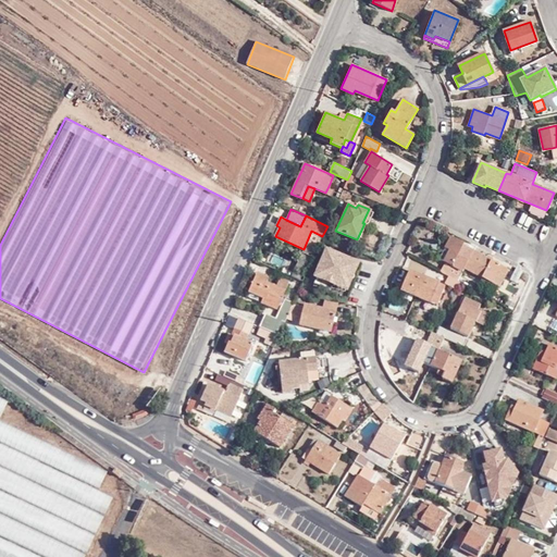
[(322,236),(311,231),(304,249),(314,254),(322,236)]
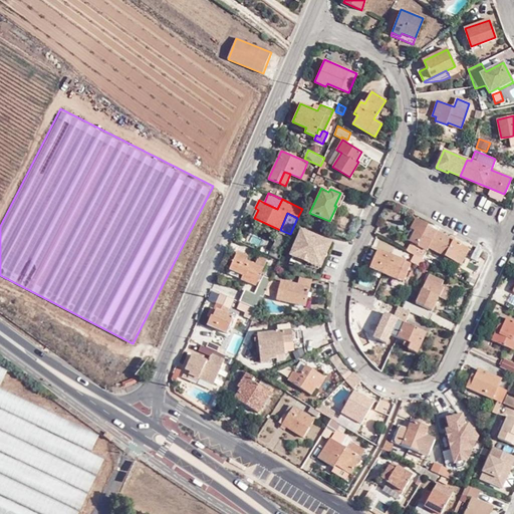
[(429,248),(438,231),(427,226),(428,224),(416,218),(410,228),(415,231),(414,233),(410,240),(409,241),(410,242),(407,250),(415,254),(422,258),(426,250),(427,250),(429,248)]
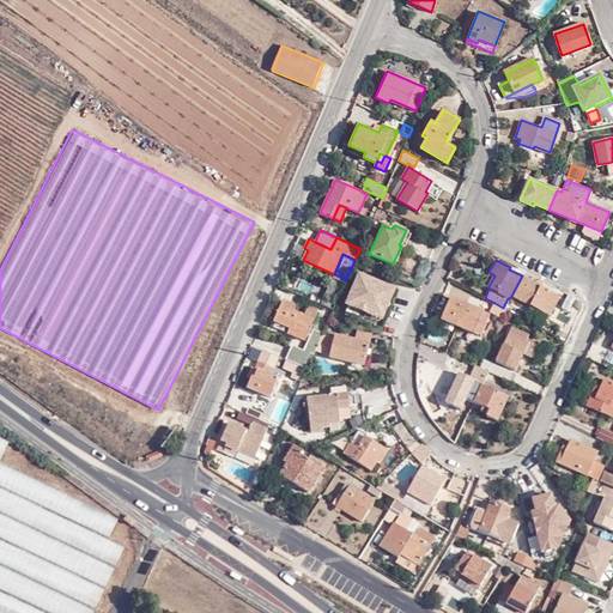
[(489,286),(493,278),(487,274),(483,284),(489,286)]
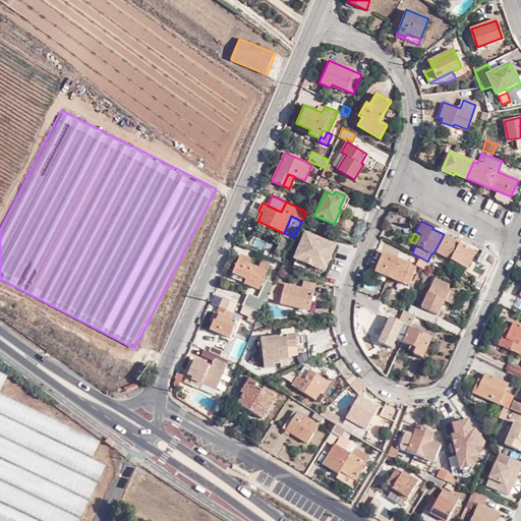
[(475,251),(444,234),(435,251),(467,269),(475,251)]
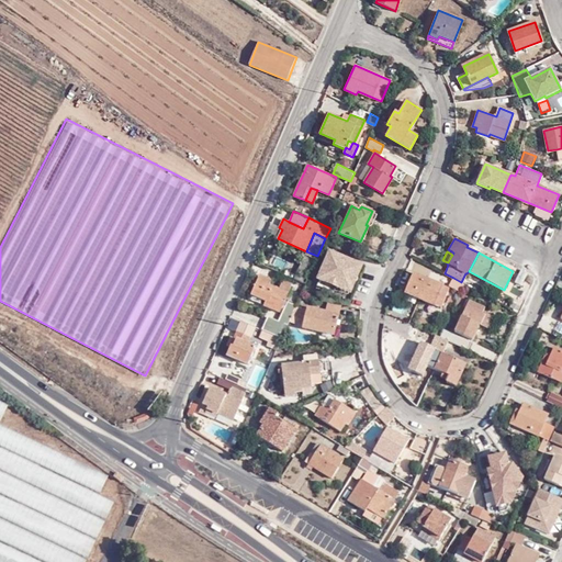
[(360,266),(330,254),(319,279),(349,292),(360,266)]
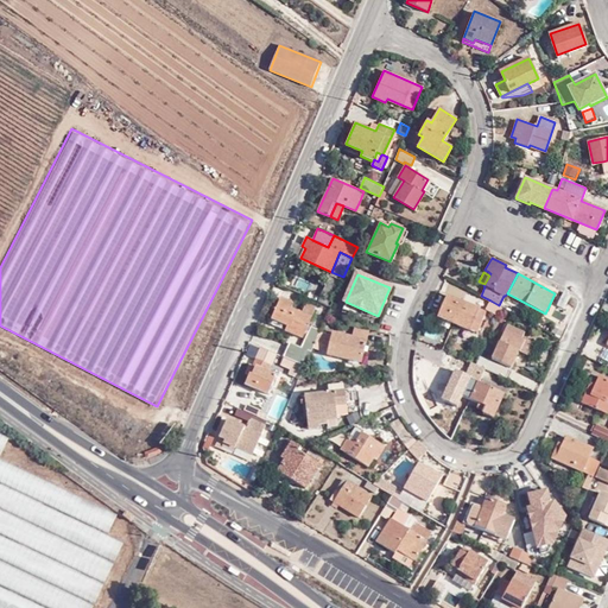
[(563,292),(557,306),(564,309),(570,296),(563,292)]
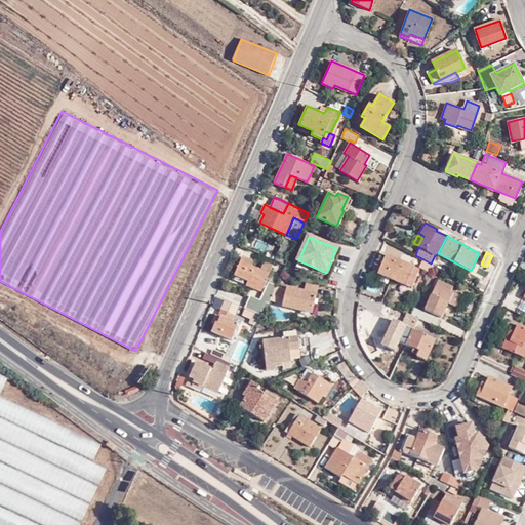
[(246,284),(260,291),(272,265),(265,261),(260,270),(251,266),(253,260),(243,255),(235,275),(248,281),(246,284)]
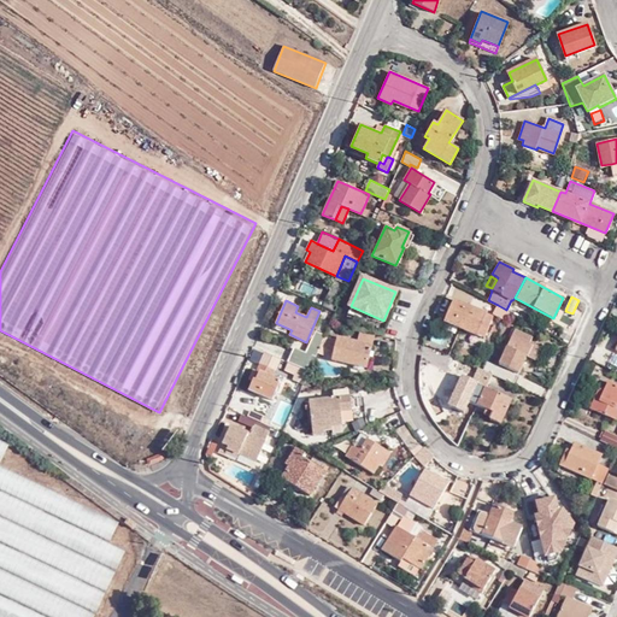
[(485,338),(493,317),(453,300),(445,321),(485,338)]
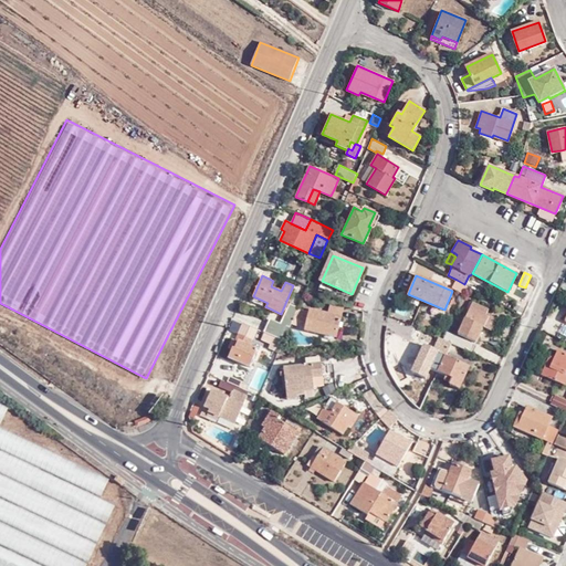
[(463,292),(467,285),(465,285),(464,284),(457,280),(453,287),(463,292)]
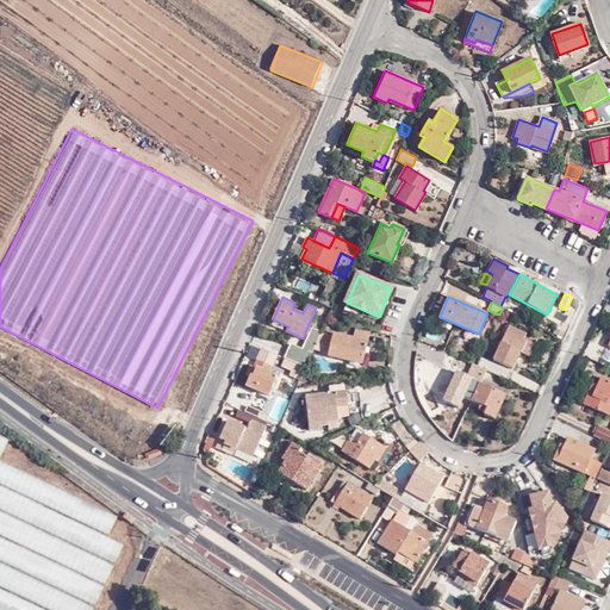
[(512,368),(521,352),(526,340),(523,338),(526,332),(509,325),(492,360),(512,368)]
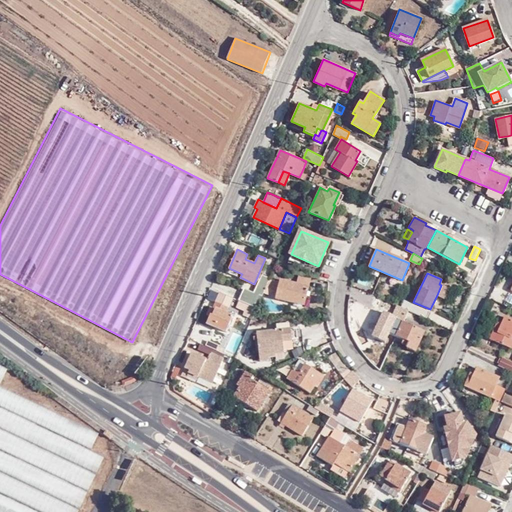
[(262,274),(257,285),(265,288),(269,277),(262,274)]
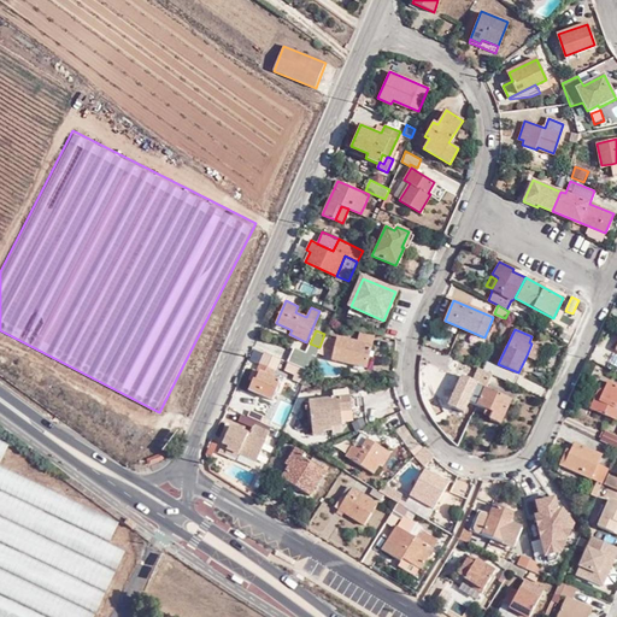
[(317,354),(331,360),(331,359),(336,341),(324,336),(317,354)]
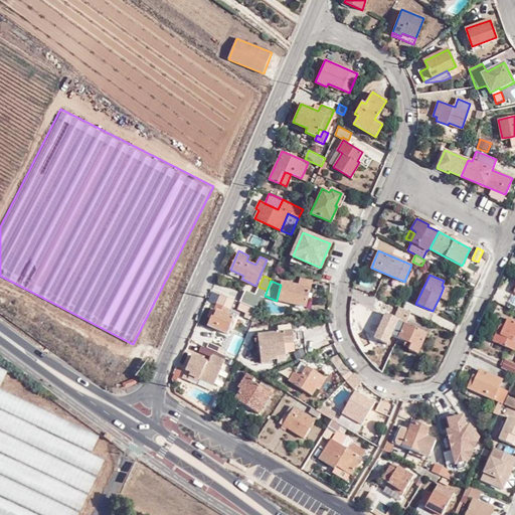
[(306,307),(310,288),(281,281),(281,285),(277,300),(306,307)]
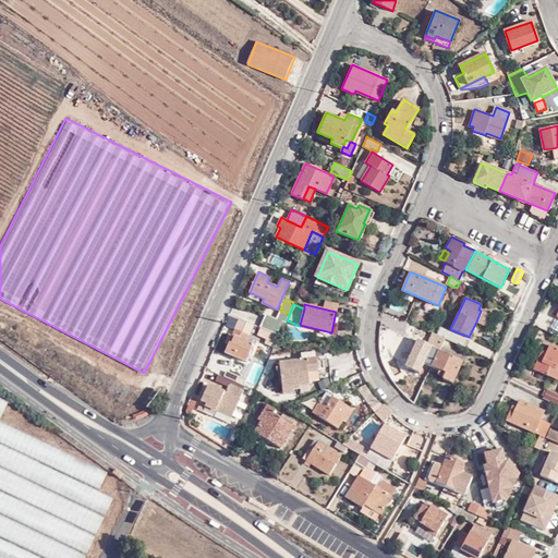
[(280,311),(277,318),(282,322),(284,322),(288,314),(289,314),(280,311)]
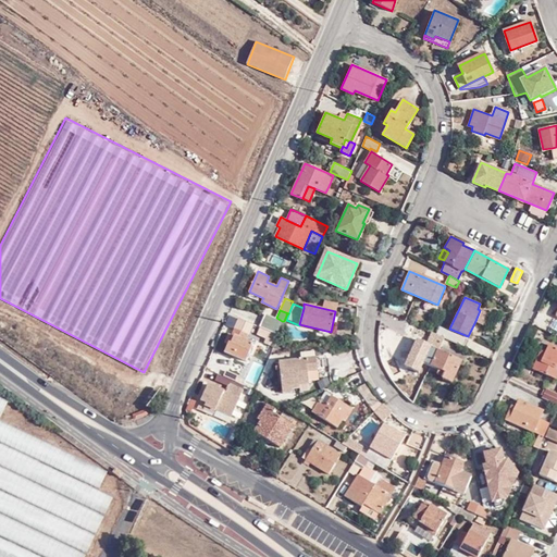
[(480,310),(475,321),(483,325),(489,313),(480,310)]
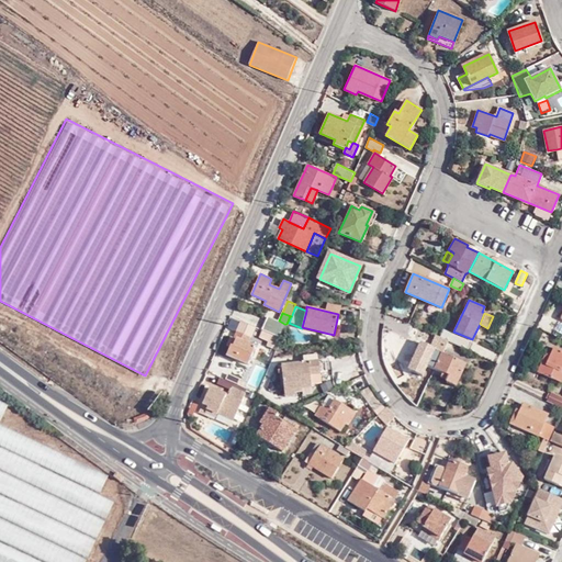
[(267,316),(261,328),(263,329),(278,336),(279,336),(284,324),(279,321),(267,316)]
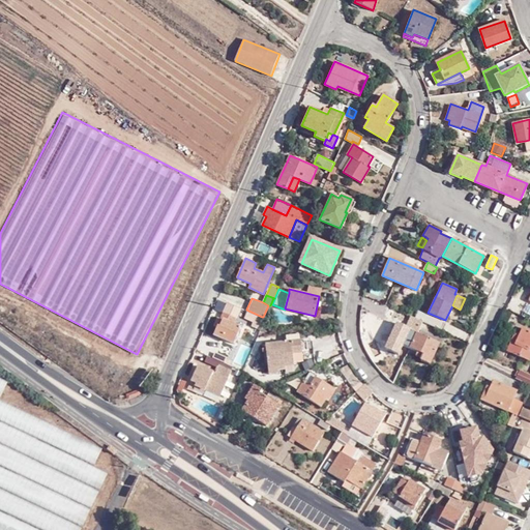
[(262,317),(248,311),(244,318),(259,325),(262,317)]
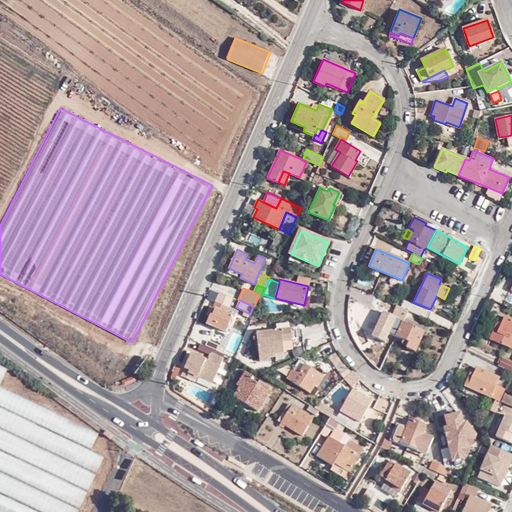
[(408,309),(427,318),(429,311),(404,300),(401,306),(408,309)]
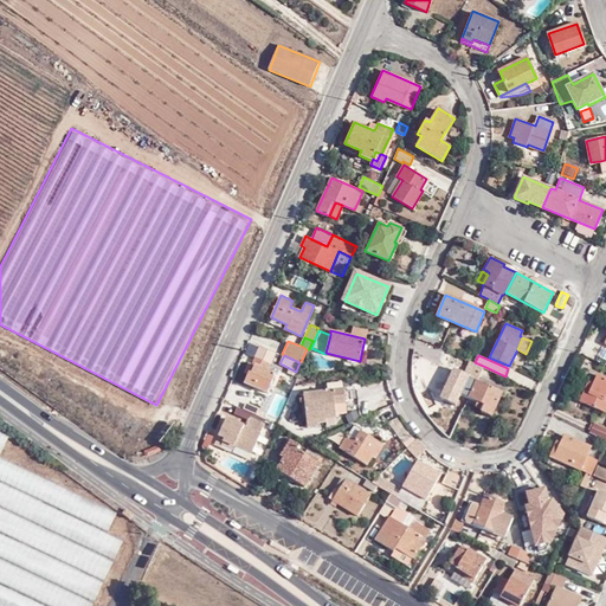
[(445,388),(468,399),(476,380),(483,366),(475,362),(474,361),(461,356),(445,388)]
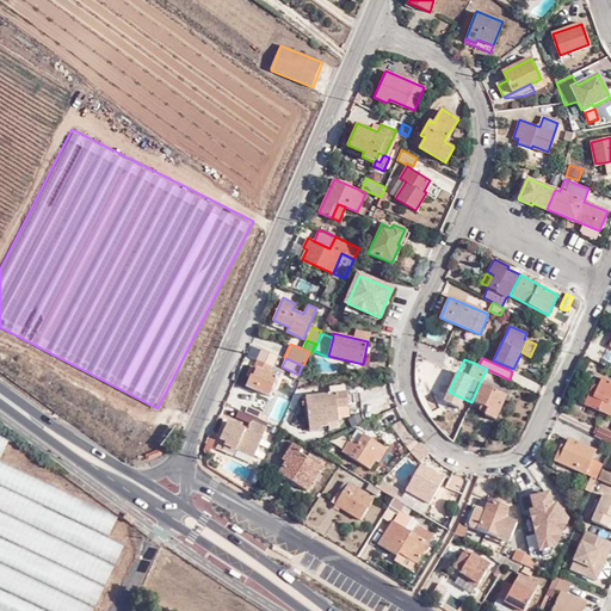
[(260,362),(257,369),(253,376),(251,375),(246,386),(269,396),(278,377),(270,374),(272,368),(260,362)]
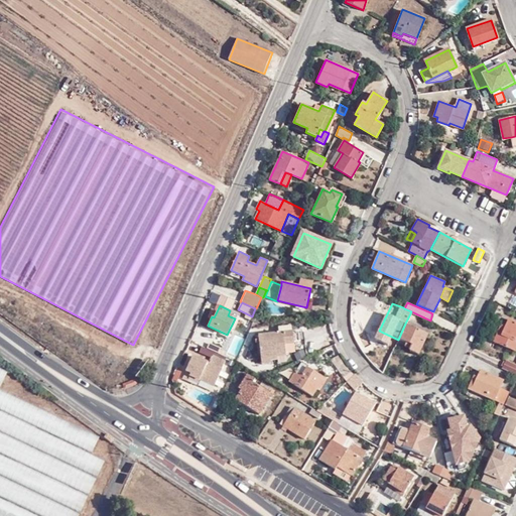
[(214,317),(217,311),(211,308),(208,314),(212,316),(214,317)]
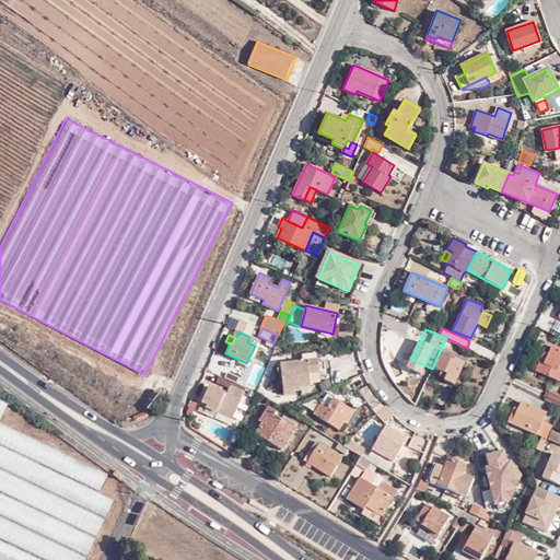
[(559,350),(551,347),(548,354),(544,352),(535,370),(559,381),(559,350)]
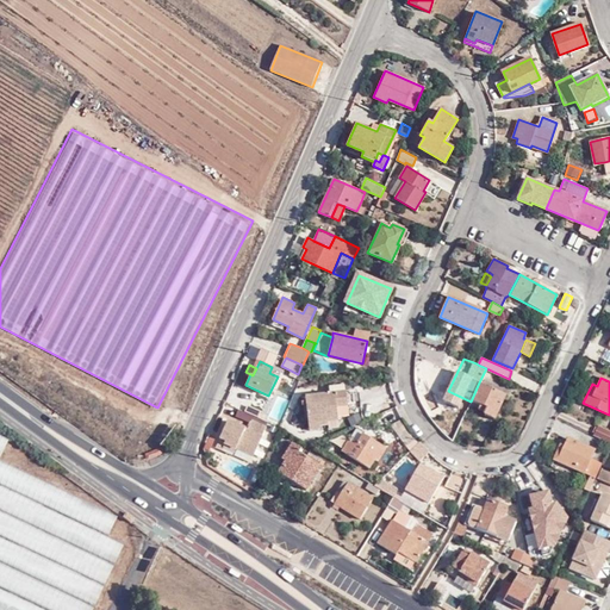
[(479,383),(471,402),(485,409),(483,415),(493,419),(505,394),(479,383)]
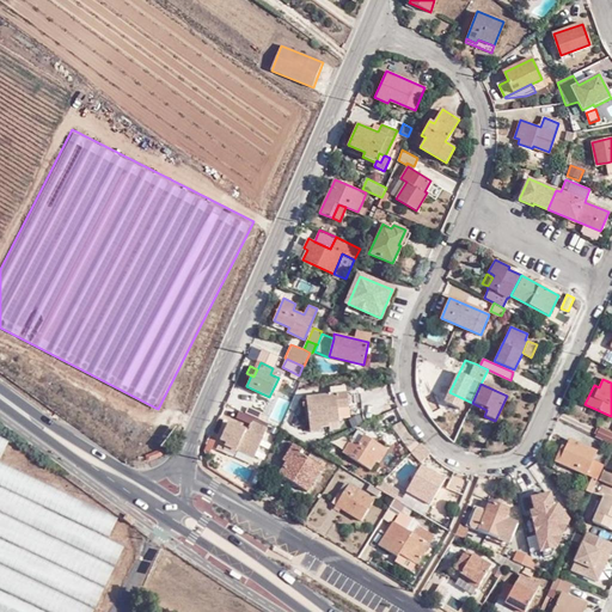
[(356,403),(355,392),(307,397),(311,432),(322,432),(322,429),(329,428),(329,424),(340,423),(340,417),(350,416),(349,403),(356,403)]
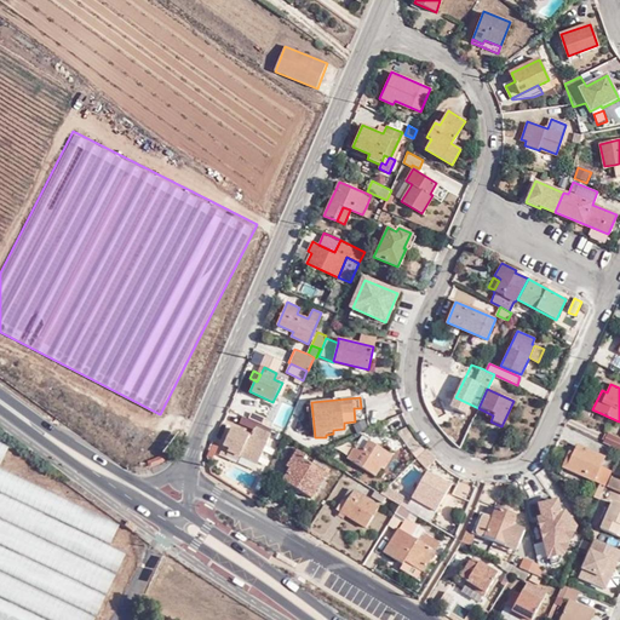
[(258,461),(270,434),(254,428),(251,436),(231,428),(222,446),(222,447),(218,455),(227,459),(229,452),(240,457),(242,454),(258,461)]
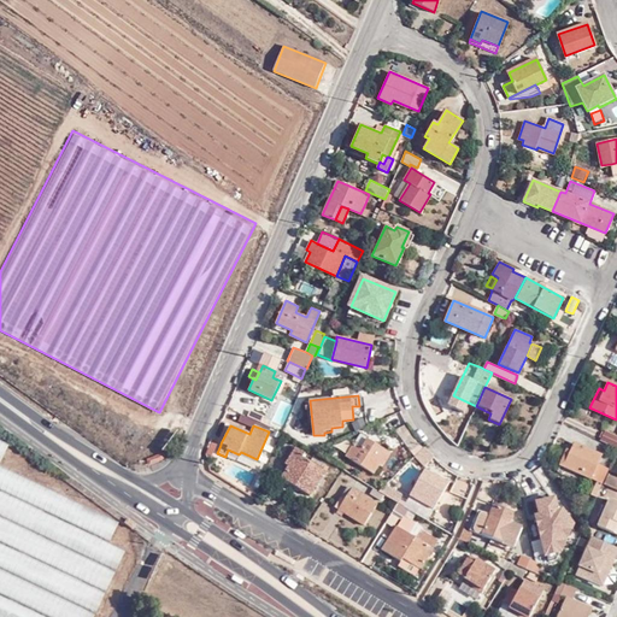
[(616,447),(616,444),(616,435),(605,430),(600,439),(616,447)]
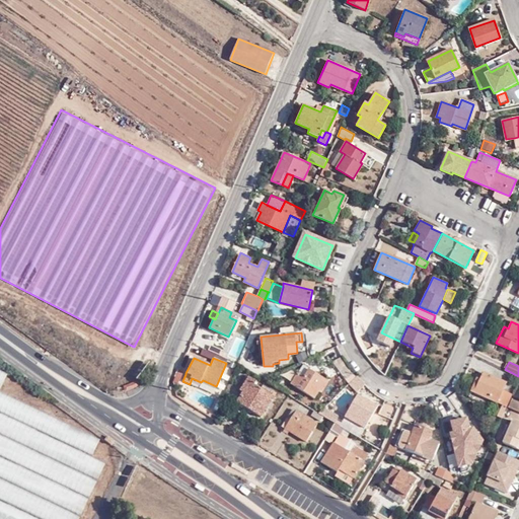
[(320,392),(327,381),(309,369),(310,367),(304,363),(291,384),(313,397),(317,391),(320,392)]
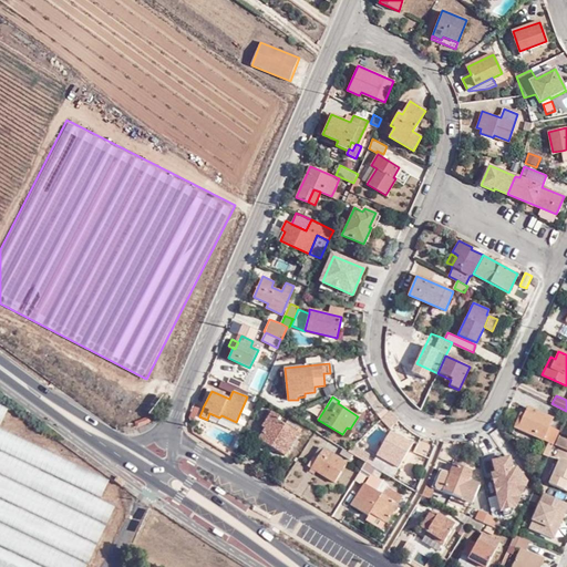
[(552,444),(558,431),(547,426),(552,418),(527,406),(524,414),(521,413),(514,426),(547,442),(552,444)]
